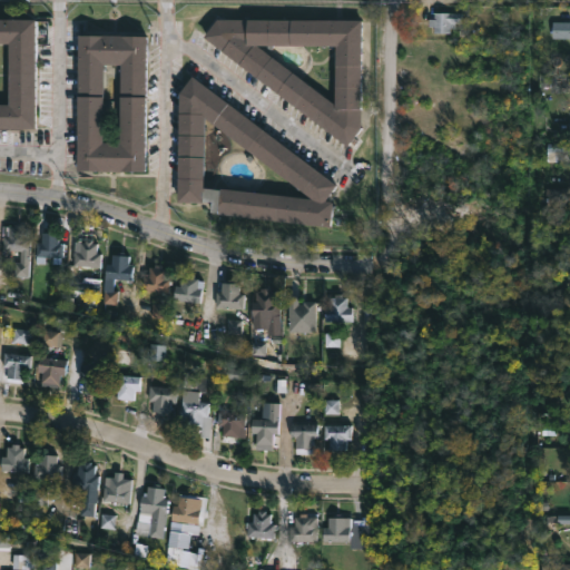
[(454,21),(454,26),(450,27),(450,31),(434,31),(434,25),(429,25),(429,18),(433,17),(433,11),(461,11),(461,5),(469,6),(468,21),(454,21)]
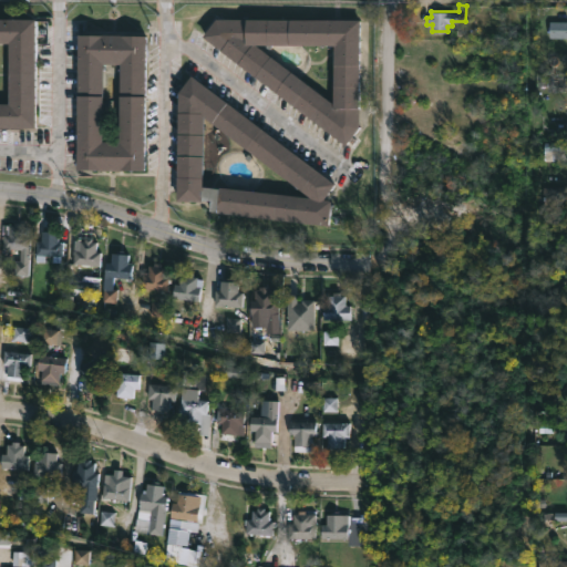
[(38,27),(38,44),(42,44),(42,50),(37,50),(35,127),(0,126),(0,17),(38,18),(38,27)]
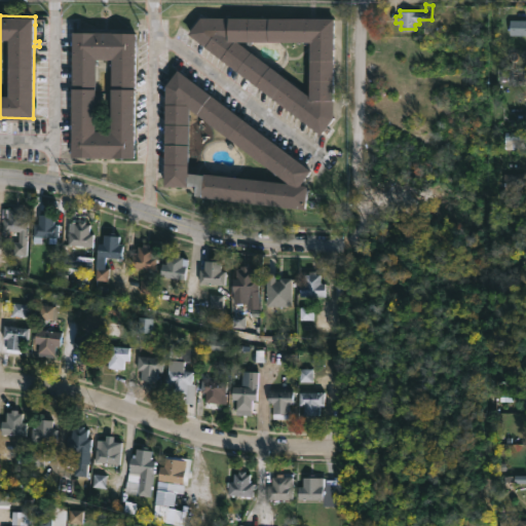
[(334,20),(335,115),(322,134),(187,33),(199,16),(334,17),(334,20)]
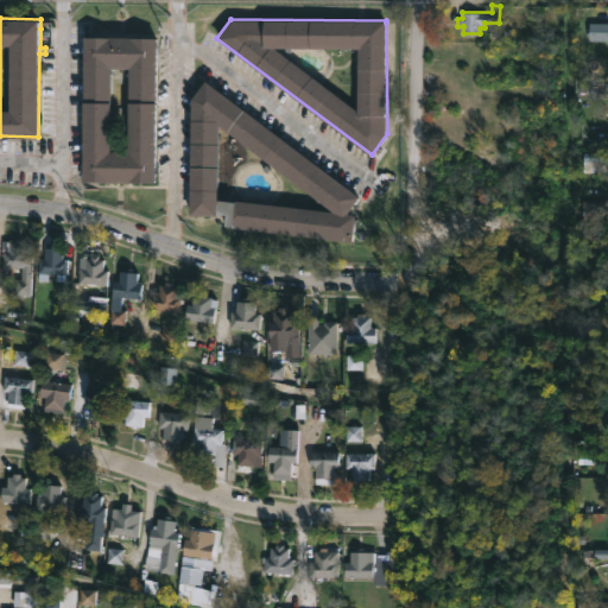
[(590,43),(607,43),(607,24),(590,25),(590,43)]
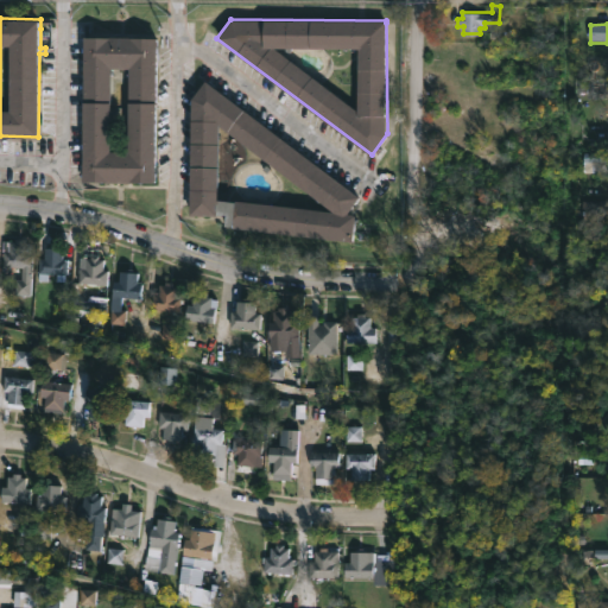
[(127,36),(156,38),(153,183),(80,182),(81,36),(127,36)]
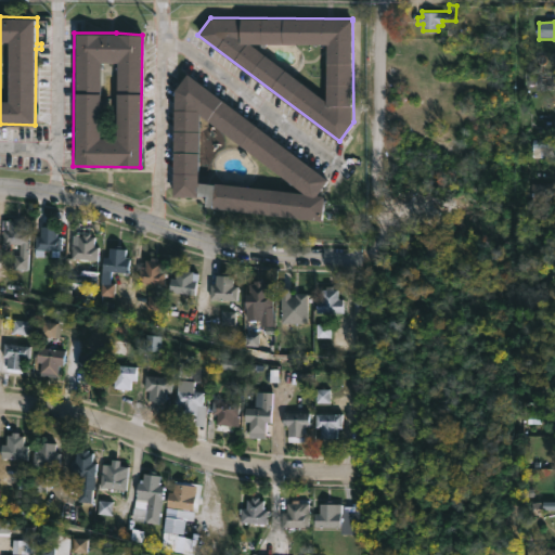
[(185,73),(327,180),(317,194),(324,195),(321,220),(210,208),(210,206),(204,205),(205,195),(171,196),(172,90),(185,73)]
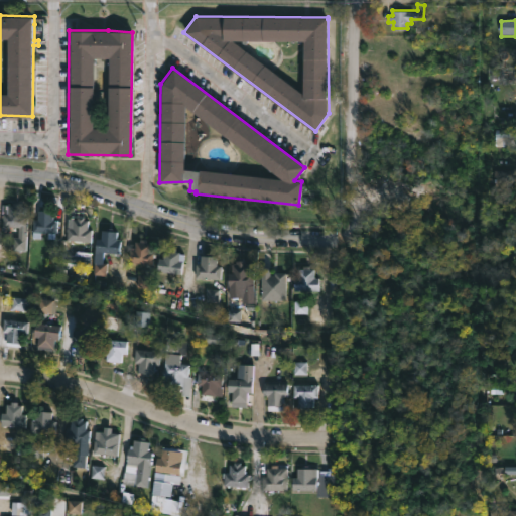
[(515,77),(491,77),(490,69),(515,69),(515,77)]
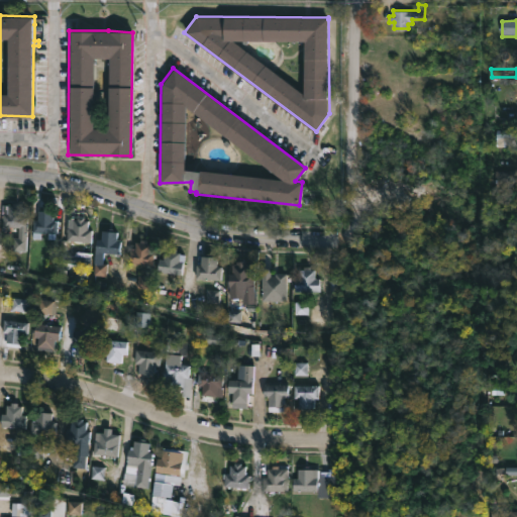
[(516,129),(497,129),(497,148),(516,148),(516,129)]
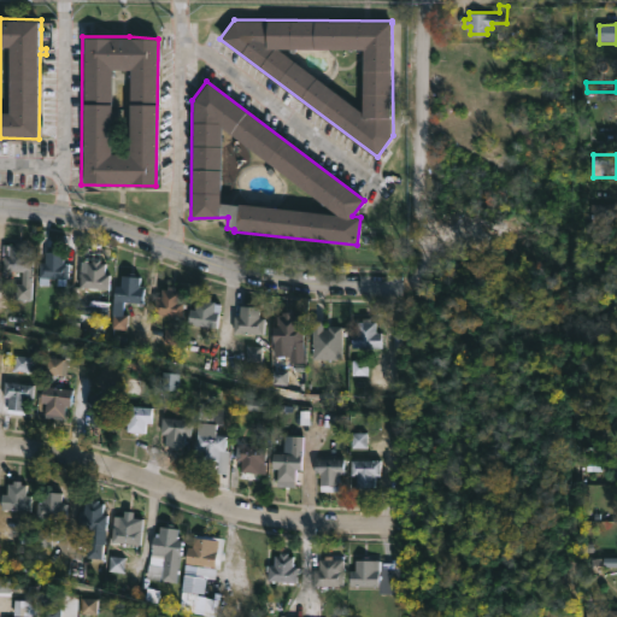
[(616,225),(582,225),(583,201),(616,201),(616,225)]
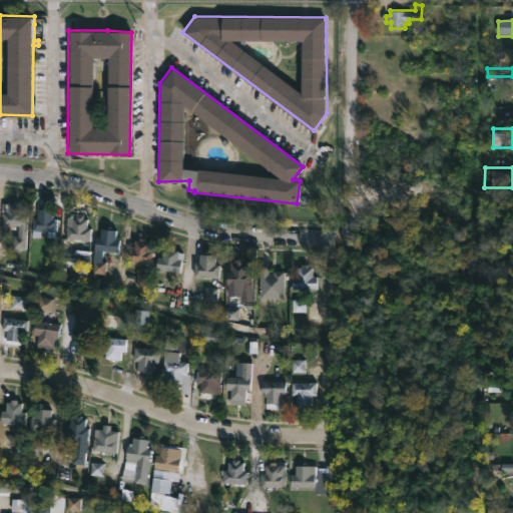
[(18,201),(18,204),(21,204),(21,210),(23,210),(22,213),(27,213),(25,248),(12,248),(14,225),(2,224),(3,212),(7,212),(7,203),(12,203),(12,201),(18,201)]
